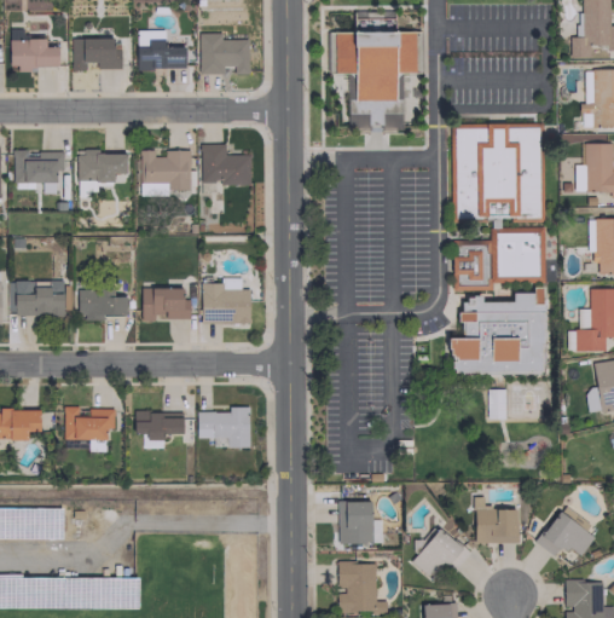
[(609,0),(583,0),(584,38),(571,38),(571,57),(591,57),(591,46),(608,46),(608,51),(613,51),(613,26),(610,26),(609,0)]
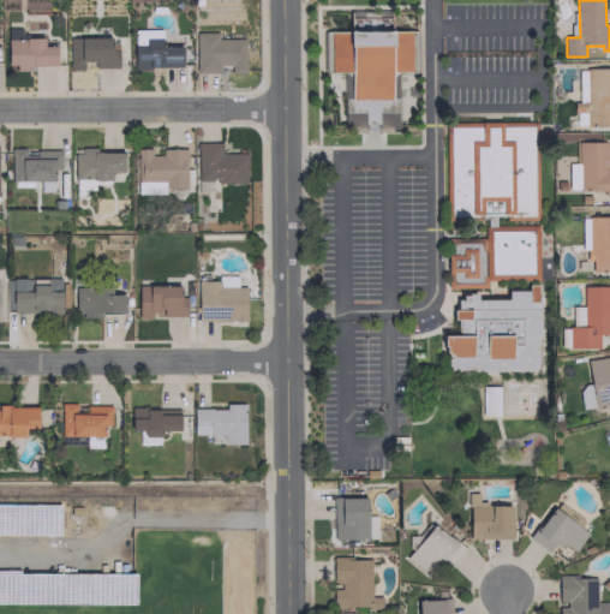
[(329,34),(354,33),(354,19),(394,19),(395,33),(419,33),(419,52),(420,73),(395,73),(395,99),(401,99),(402,114),(375,114),(350,114),(350,100),(354,100),(354,73),(330,73),(329,34)]
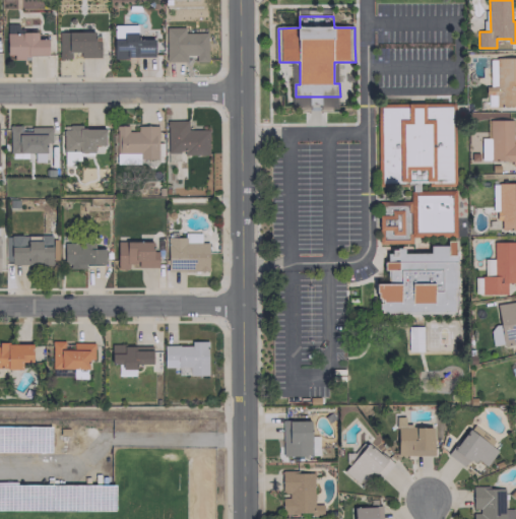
[(168,62),(189,62),(189,56),(198,56),(198,63),(209,63),(209,34),(187,34),(187,27),(168,27),(168,62)]
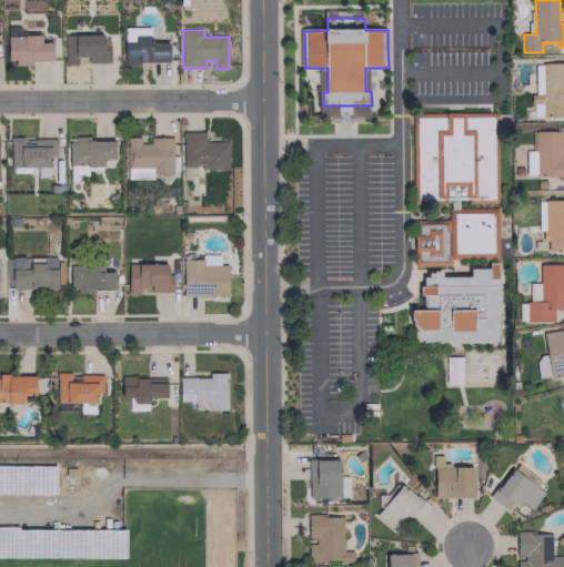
[(171,43),(153,43),(152,32),(133,32),(133,43),(126,44),(127,63),(158,62),(171,62),(171,43)]
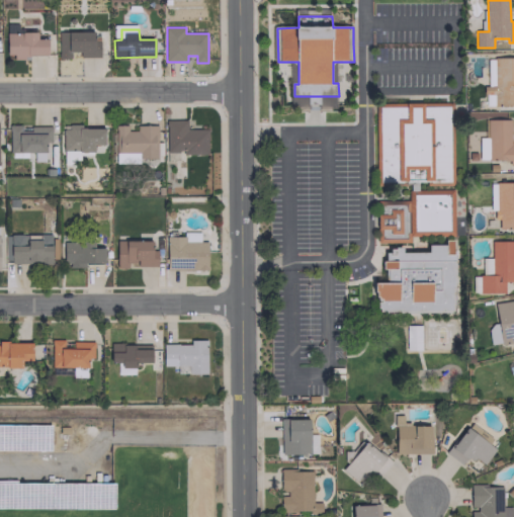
[(50,39),(39,39),(39,31),(9,31),(9,55),(15,55),(15,58),(50,58),(50,39)]
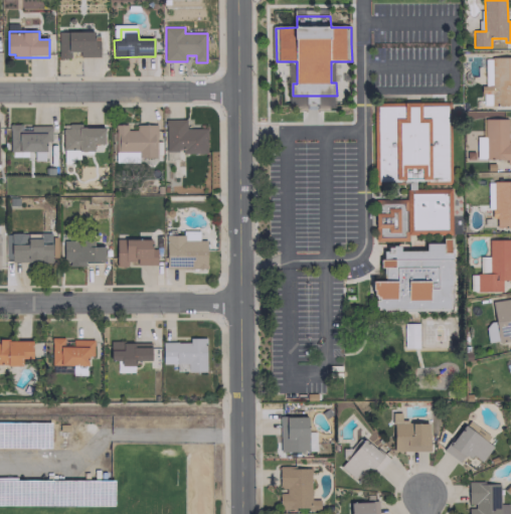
[(60,58),(77,58),(77,57),(102,57),(102,50),(97,50),(96,31),(60,32),(60,58)]
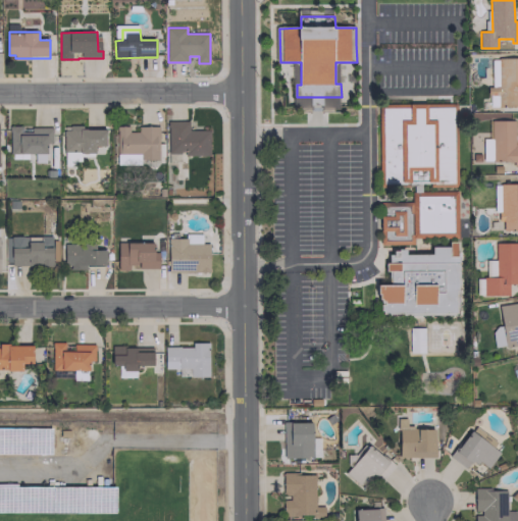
[(323,96),(323,109),(341,110),(341,96),(323,96)]
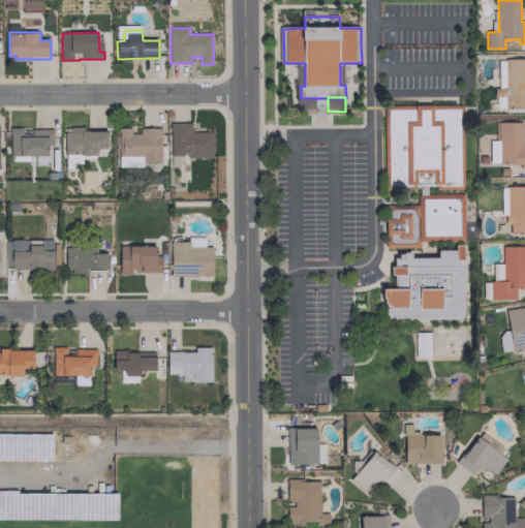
[(315,112),(316,98),(300,98),(299,112),(315,112)]
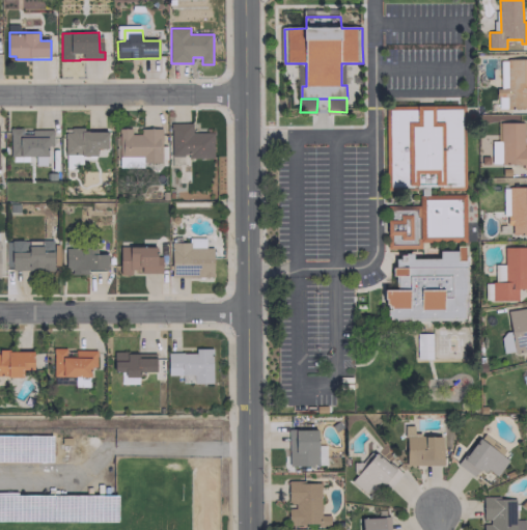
[(389,191),(418,191),(418,187),(440,187),(440,191),(468,191),(467,107),(389,108),(389,191)]
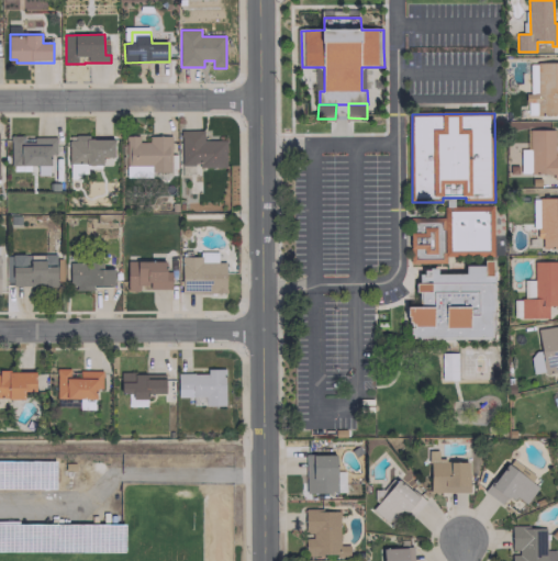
[(557,131),(532,130),(532,149),(523,149),(523,175),(555,175),(555,179),(557,179),(557,156),(556,156),(557,131)]
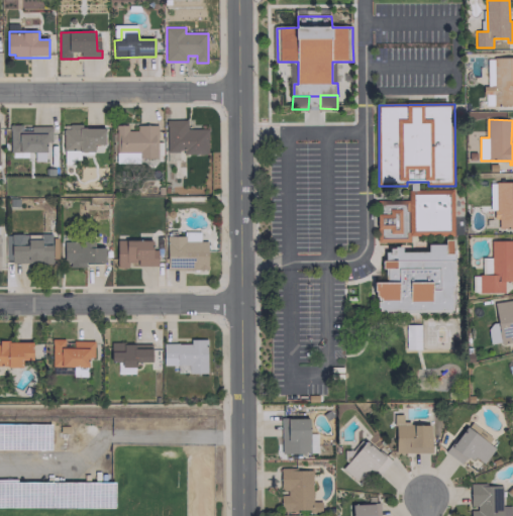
[(209,153),(209,129),(189,129),(189,120),(169,120),(169,153),(209,153)]
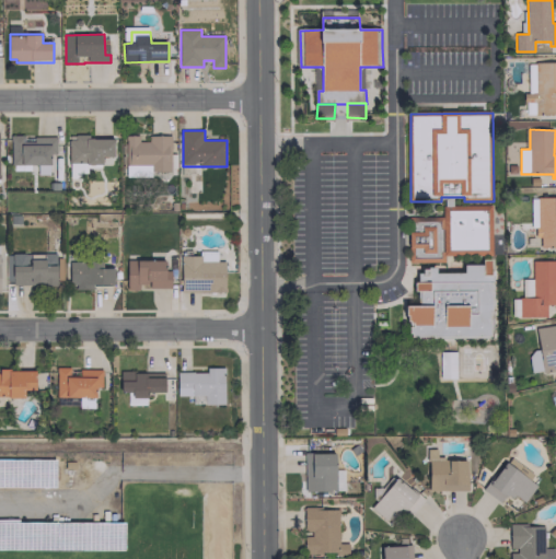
[(13,165),(53,165),(51,147),(58,146),(58,138),(26,138),(26,136),(13,136),(13,165)]
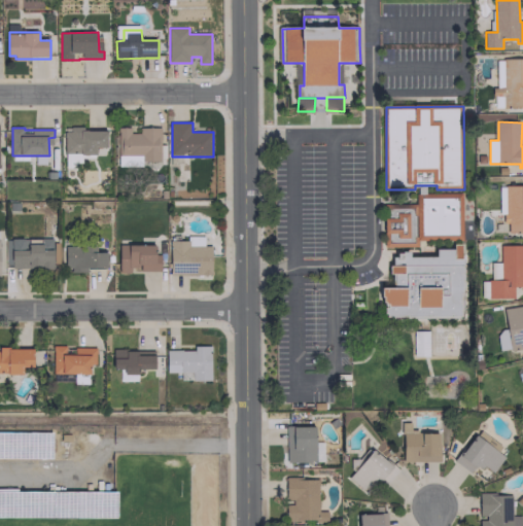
[(163,161),(162,129),(142,129),(142,133),(133,133),(132,128),(119,128),(120,162),(163,161)]
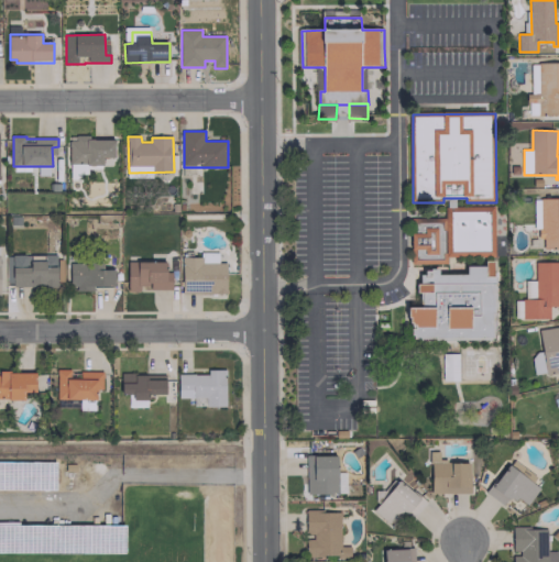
[(558,198),(540,199),(541,240),(545,240),(545,250),(558,249),(558,198)]
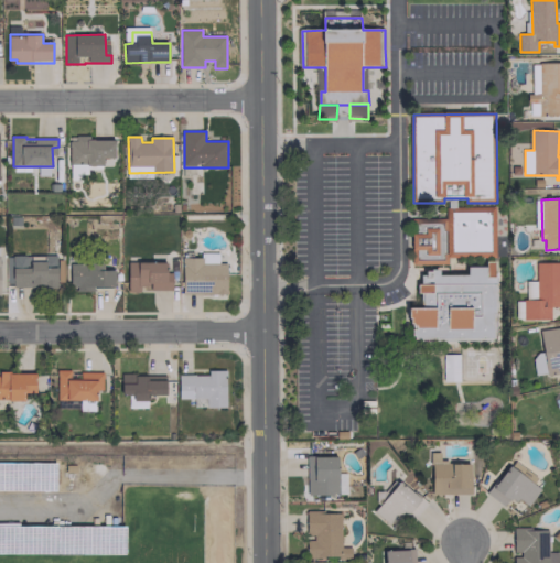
[(415,267),(450,266),(449,258),(498,258),(497,208),(449,208),(449,219),(413,220),(415,267)]
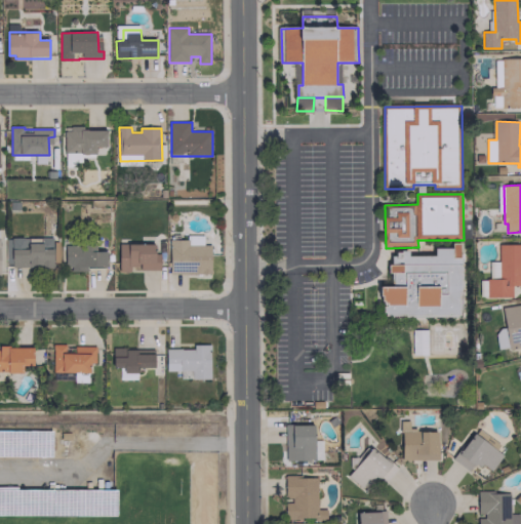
[(212,274),(212,245),(205,245),(205,236),(189,237),(189,240),(171,240),(172,275),(212,274)]
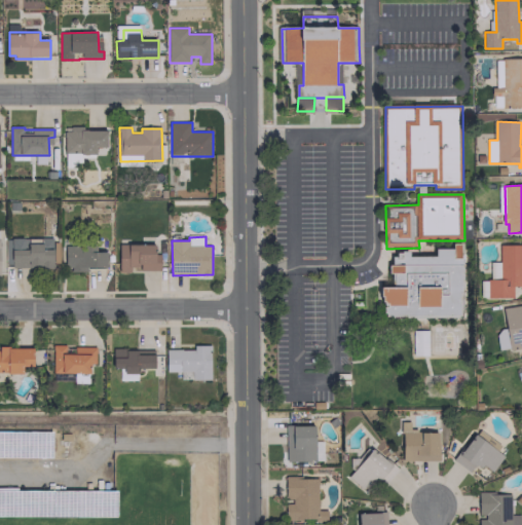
[(54,268),(54,238),(9,239),(10,269),(54,268)]
